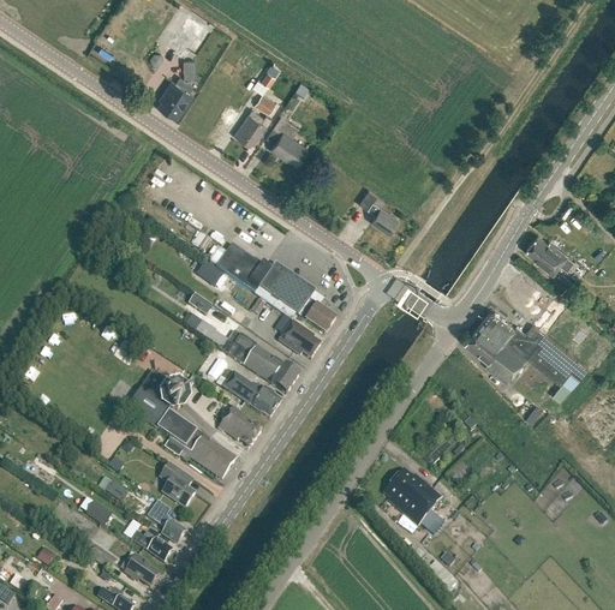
[(180,9),(163,45),(185,54),(202,18),(180,9)]
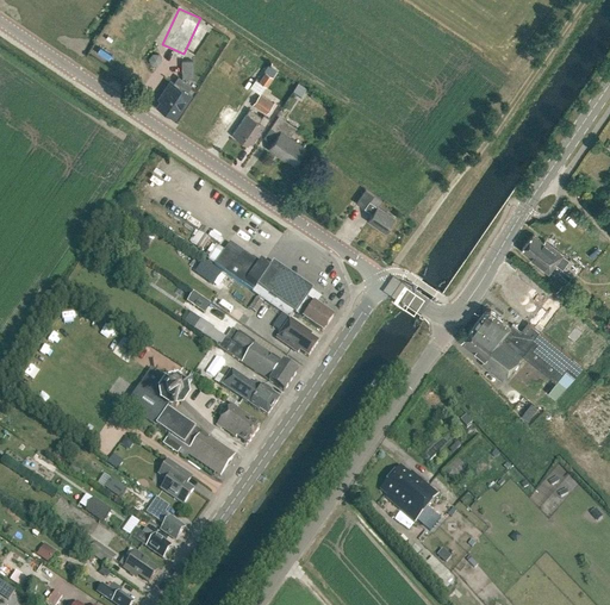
[(179,55),(180,73),(192,72),(191,55),(179,55)]
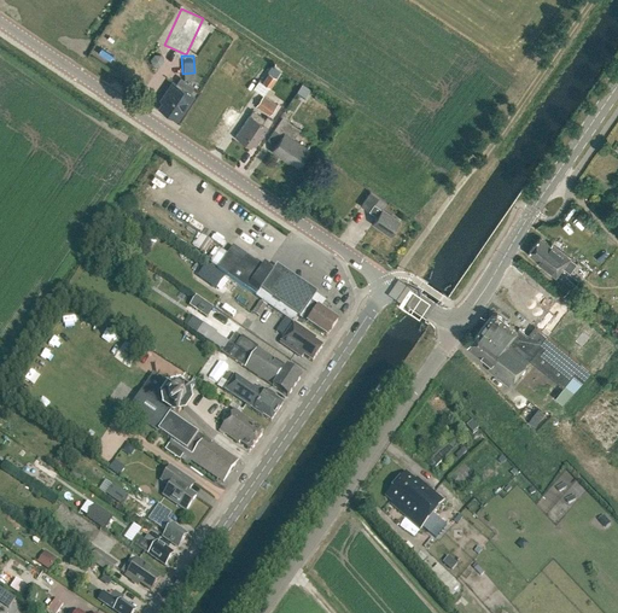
[(269,83),(277,73),(268,68),(262,77),(269,83)]
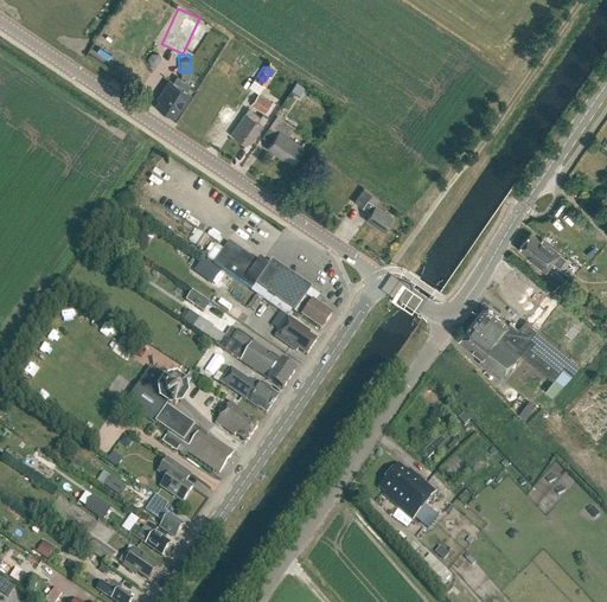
[(190,81),(179,74),(174,79),(170,76),(158,93),(160,95),(157,101),(167,108),(170,104),(177,109),(190,89),(186,87),(190,81)]
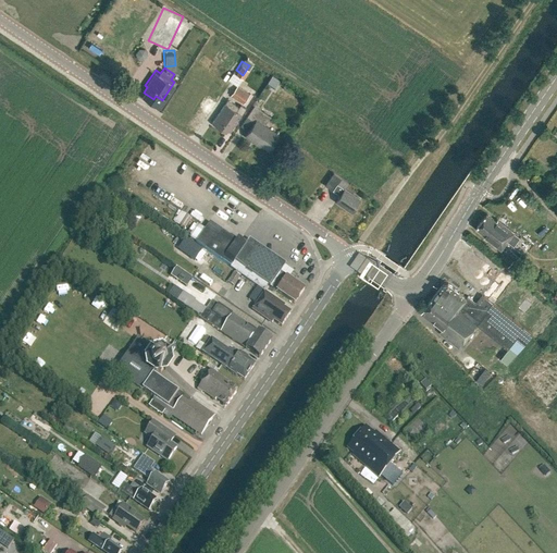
[(274,80),(277,74),(271,71),(268,76),(274,80)]
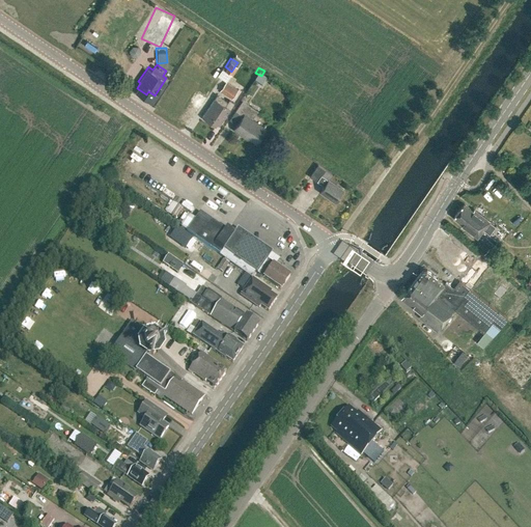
[(232,95),(239,86),(226,78),(220,87),(232,95)]
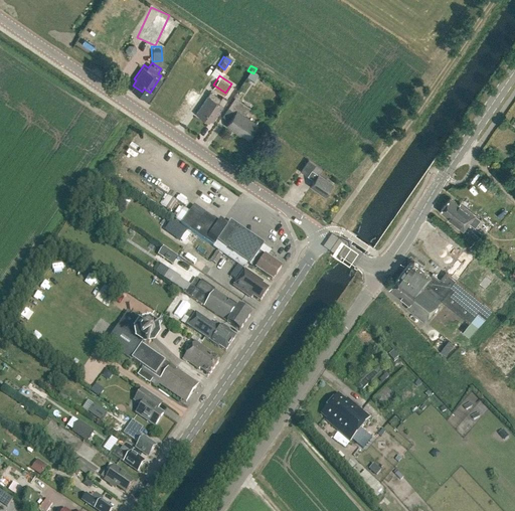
[(215,96),(217,98),(220,95),(210,88),(196,110),(203,114),(215,96)]
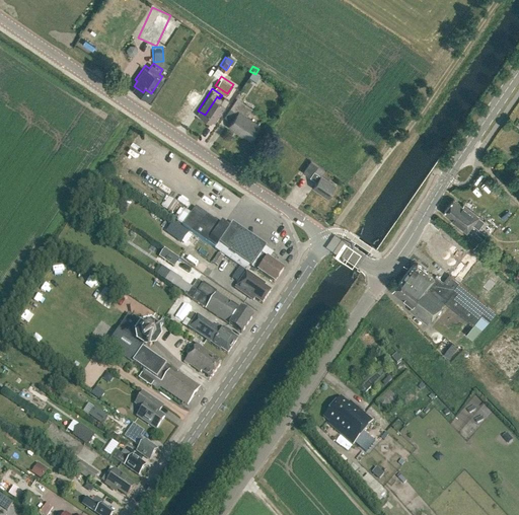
[(217,96),(205,115),(211,120),(213,118),(215,120),(226,103),(225,102),(228,97),(224,93),(220,99),(219,98),(217,96)]
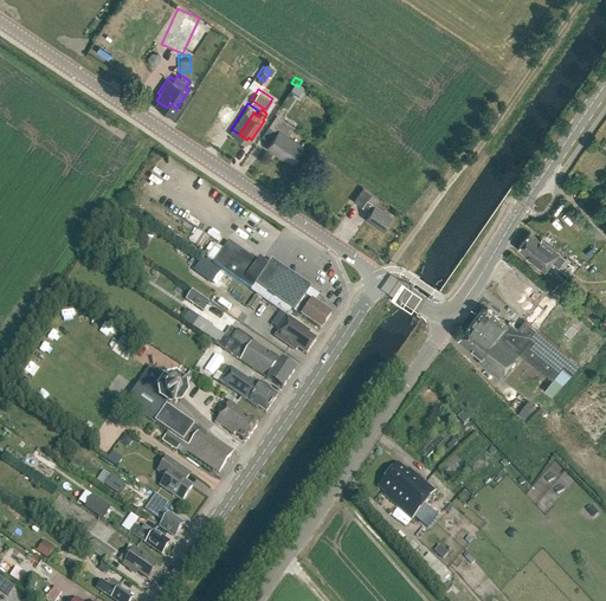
[(292,159),(303,142),(288,131),(295,122),(277,110),(269,122),(277,128),(266,143),(283,155),(284,153),(292,159)]
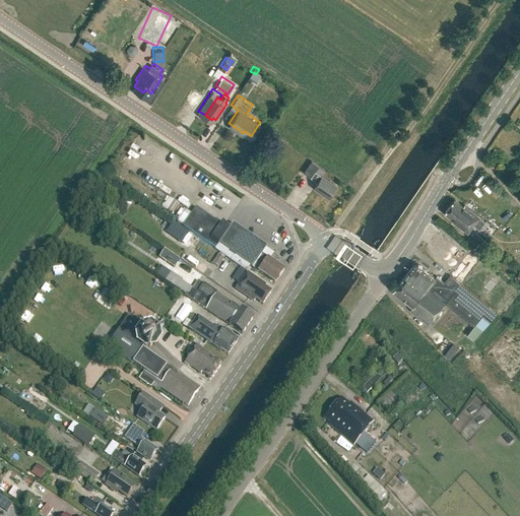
[(322,172),(325,168),(325,167),(312,157),(311,157),(304,169),(311,174),(317,178),(314,183),(313,184),(328,194),(335,183),(336,182),(322,172)]
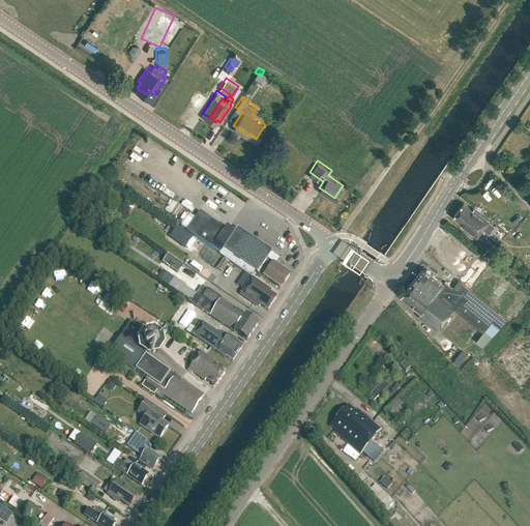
[(473,206),(464,199),(453,213),(462,220),(461,221),(477,233),(483,225),(490,230),(495,223),(489,217),(490,216),(474,205),(473,206)]
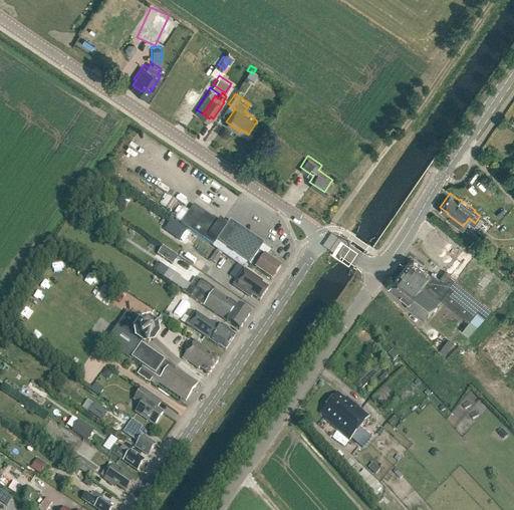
[(189,209),(184,206),(179,203),(172,212),(177,216),(176,218),(181,221),(181,222),(213,244),(246,267),(250,261),(255,265),(272,277),(281,264),(258,249),(263,241),(230,218),(227,223),(220,217),(217,221),(203,212),(201,214),(191,207),(189,209)]
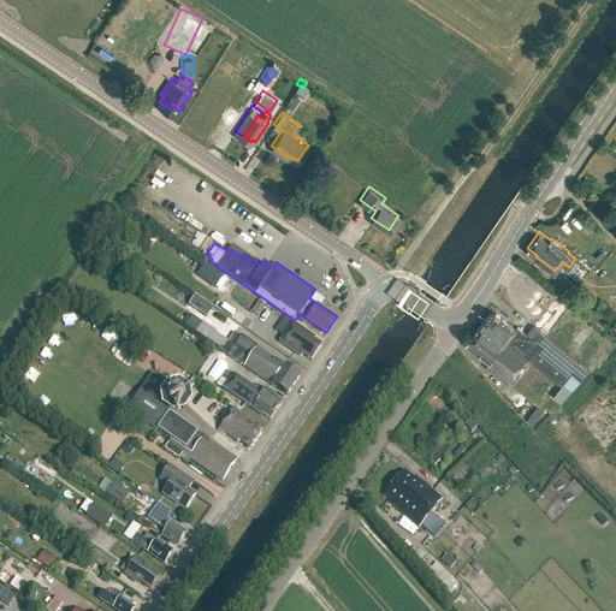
[(206,260),(197,272),(215,284),(224,273),(206,260)]
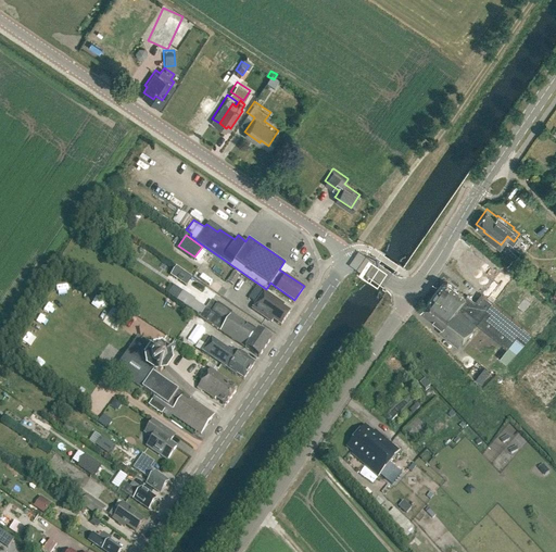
[(517,271),(522,264),(513,255),(507,262),(517,271)]
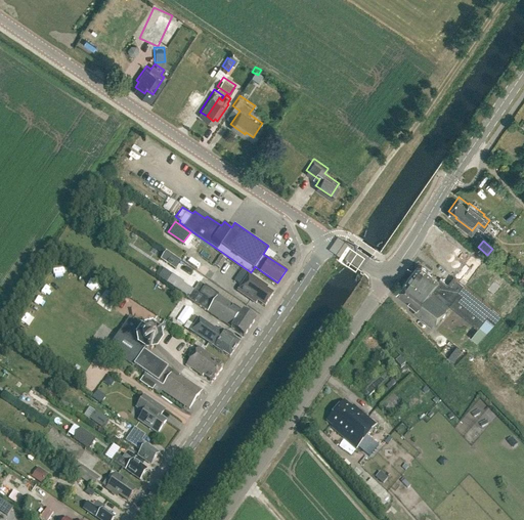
[(172,254),(171,253),(167,259),(176,265),(180,259),(172,253),(172,254)]
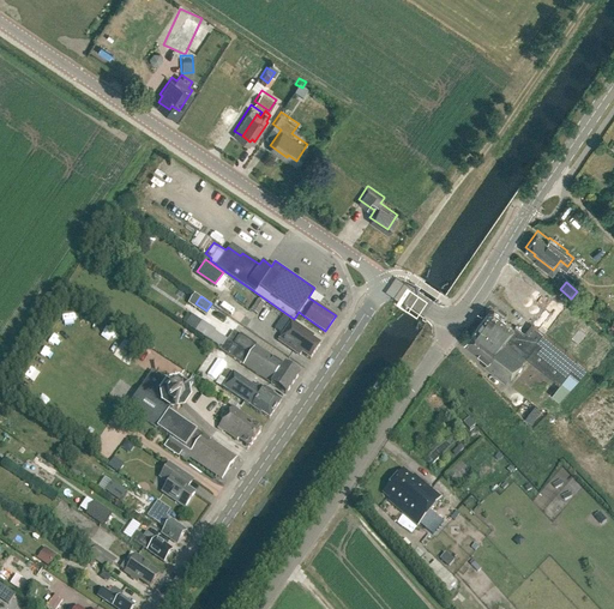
[(236,306),(232,313),(241,319),(245,311),(236,306)]
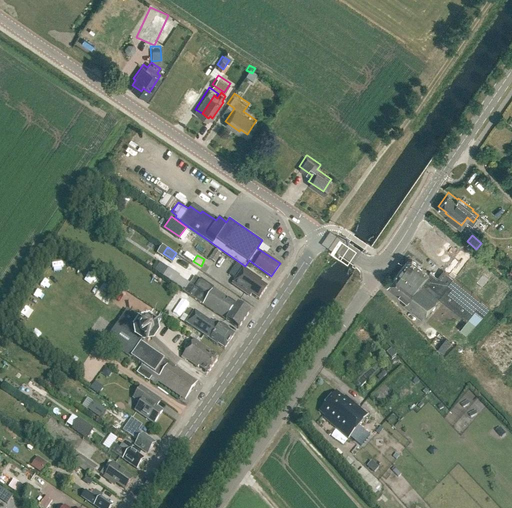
[(429,270),(411,256),(408,257),(387,283),(406,298),(404,301),(422,316),(439,294),(466,316),(475,305),(483,312),(490,303),(444,267),(438,274),(430,268),(429,270)]
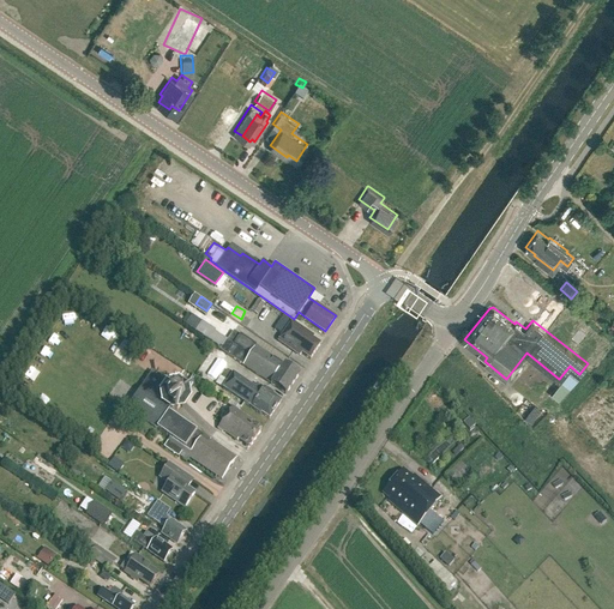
[(192,311),(190,314),(199,320),(202,317),(192,311)]
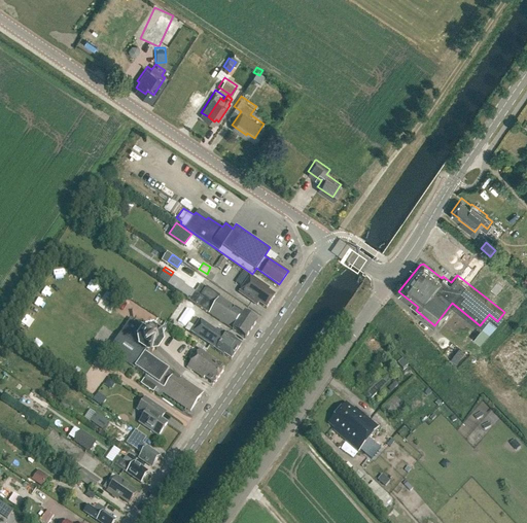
[(270,286),(250,273),(250,274),(249,274),(237,291),(249,301),(249,300),(256,305),(257,303),(258,301),(266,306),(275,292),(268,288),(270,286)]
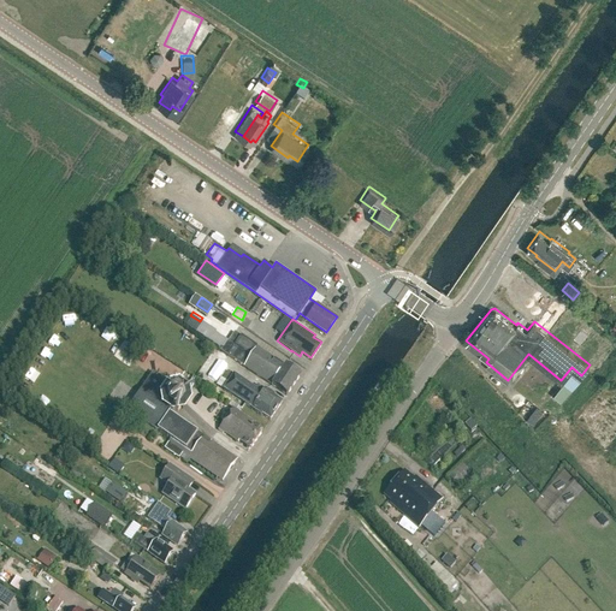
[(220,343),(219,345),(227,351),(244,362),(243,363),(286,392),(300,373),(256,343),(240,332),(234,342),(227,338),(223,344),(220,343)]
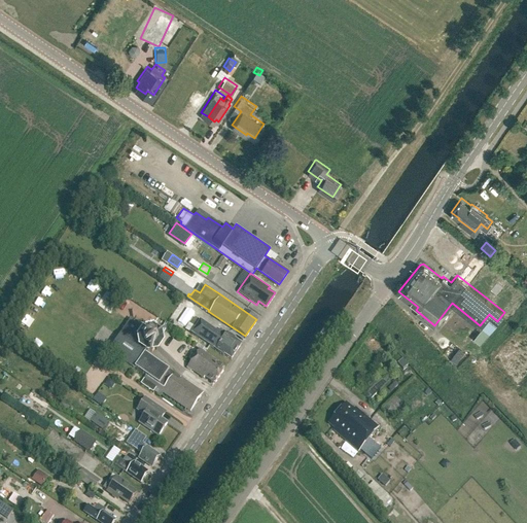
[(445,319),(449,322),(457,313),(453,309),(445,319)]
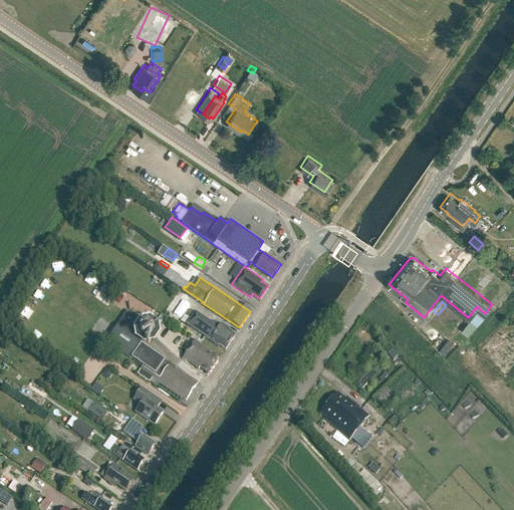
[(119,319),(133,327),(139,318),(143,317),(127,307),(119,319)]
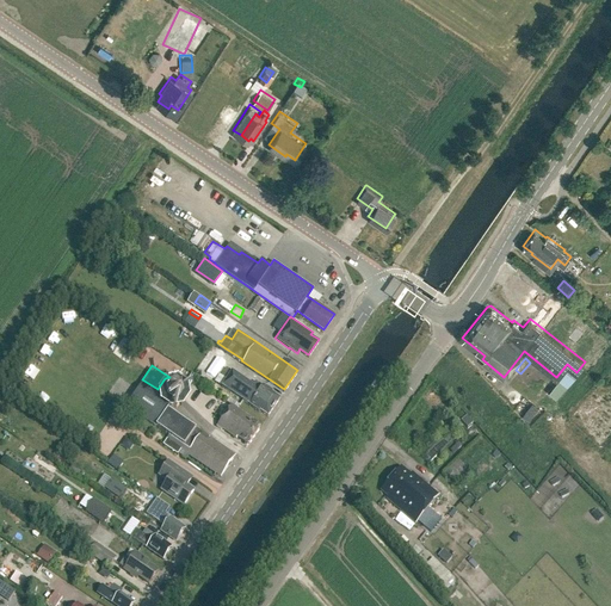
[(253,383),(232,369),(222,383),(251,402),(259,408),(260,408),(267,413),(279,395),(272,390),(272,389),(264,383),(263,384),(255,378),(253,383)]
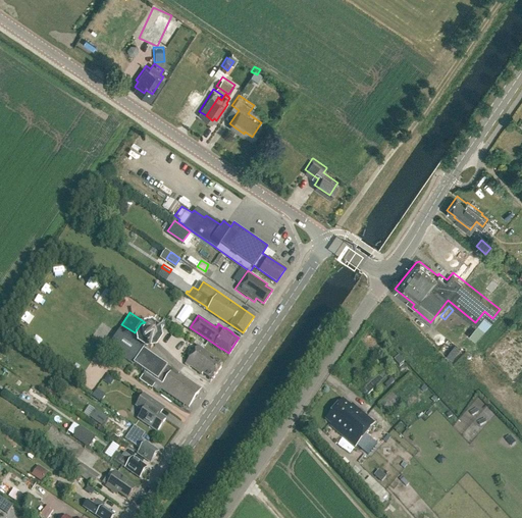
[(135,332),(137,343),(143,348),(146,349),(156,347),(162,338),(160,327),(151,321),(145,322),(141,323),(135,332)]
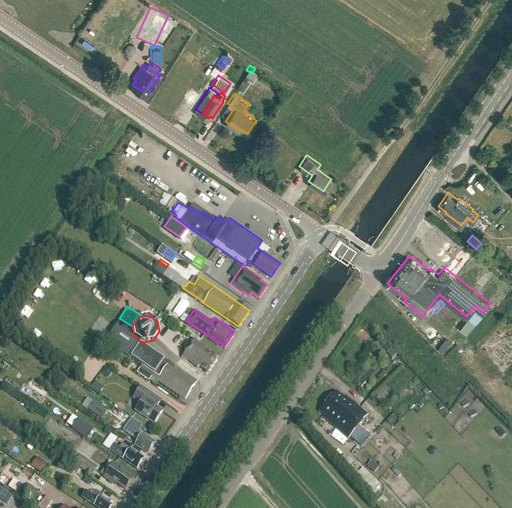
[(130,355),(140,341),(134,336),(132,326),(119,318),(105,338),(131,356),(132,356),(130,355)]
